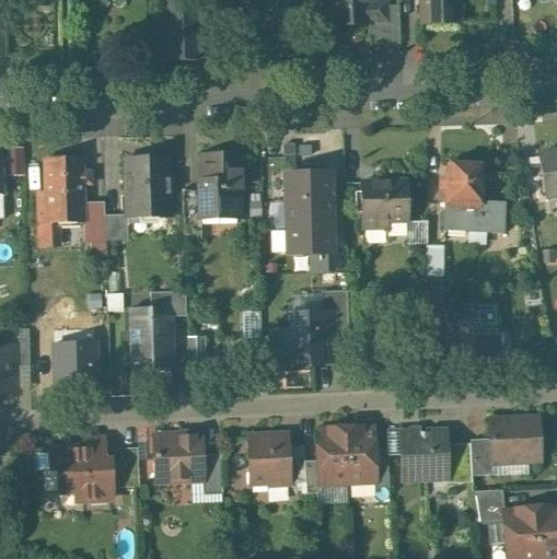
[(334,0),(335,24),(370,23),(391,23),(390,6),(390,0),(371,0),(334,0)]
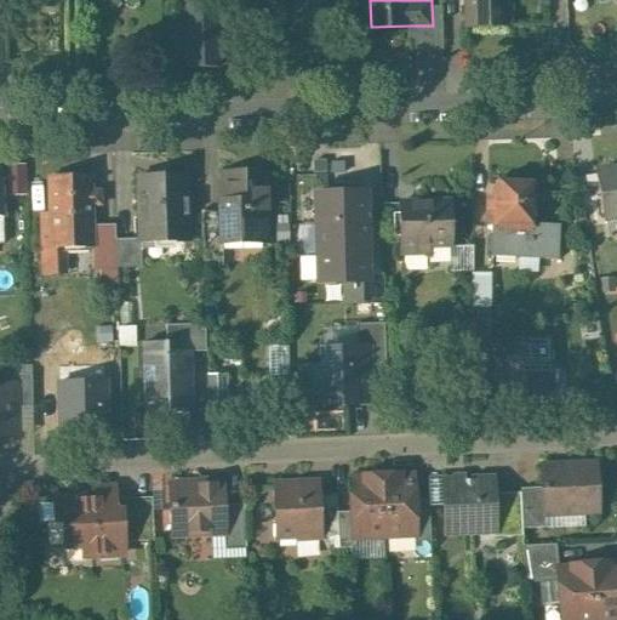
[(468,0),(469,24),(512,23),(510,0),(468,0)]
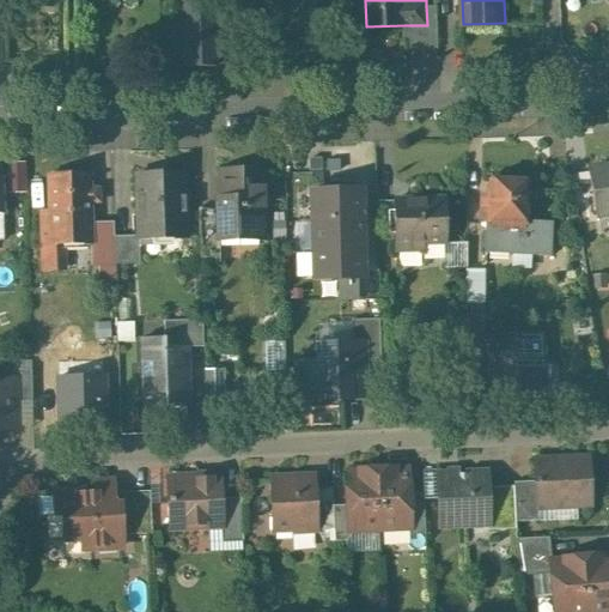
[(426,6),(427,25),(405,25),(406,49),(439,49),(438,5),(426,6)]
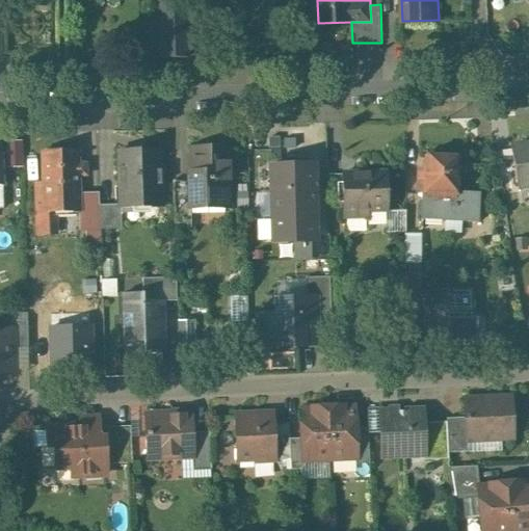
[(0,49),(8,50),(8,12),(0,11),(0,49)]
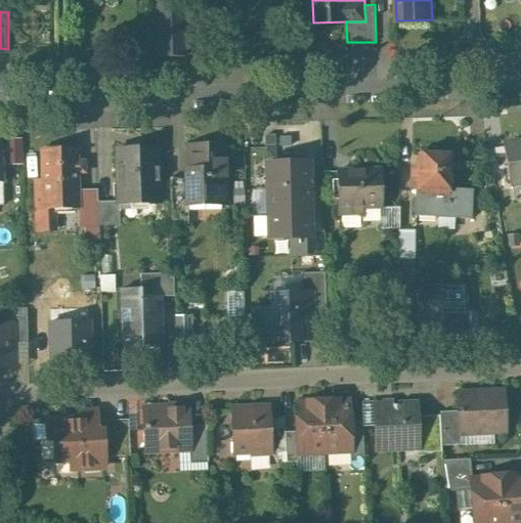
[(212,18),(198,18),(198,45),(212,45),(212,18)]
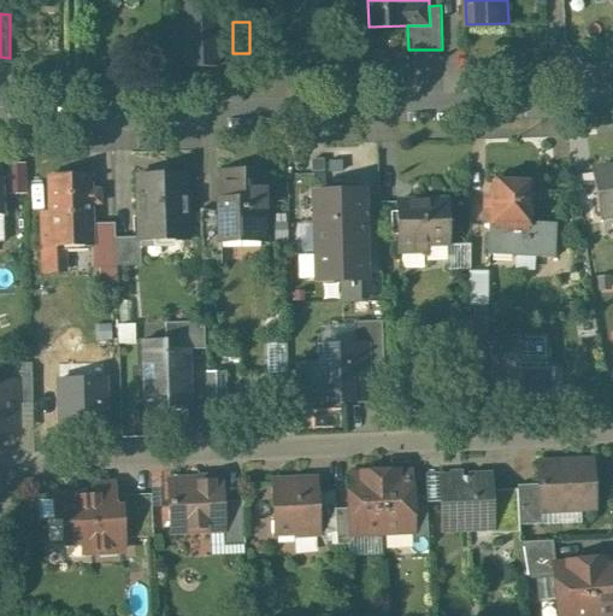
[(229,64),(228,33),(192,34),(193,65),(229,64)]
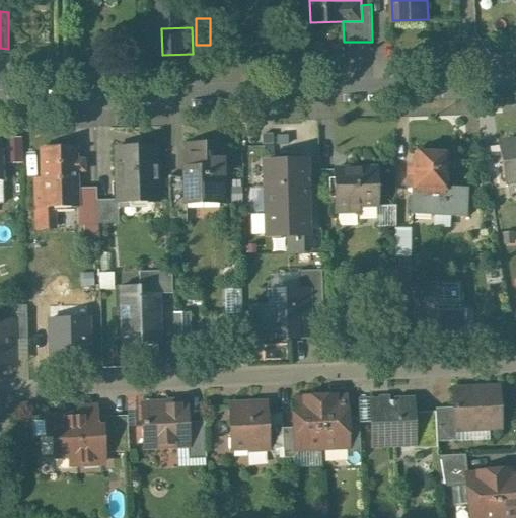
[(515,140),(500,143),(507,181),(515,180),(515,140)]
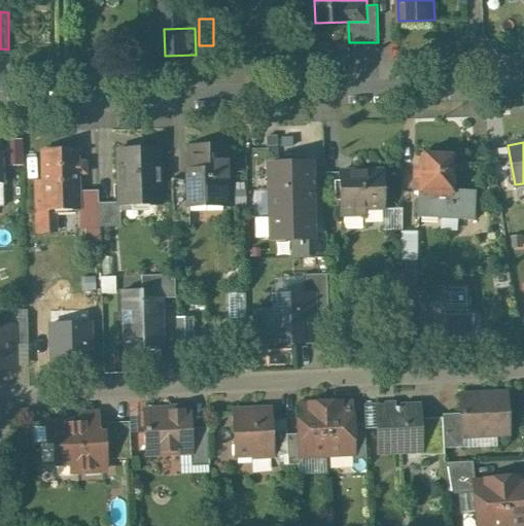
[(306,143),(263,144),(266,211),(309,209),(306,143)]
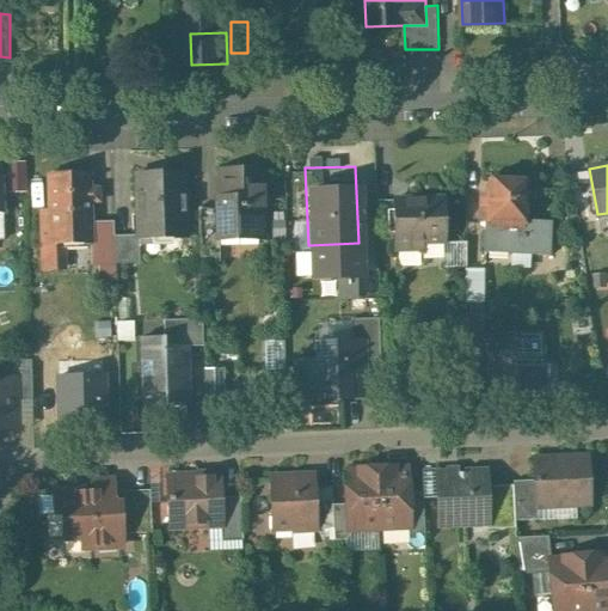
[(263,169),(223,170),(225,206),(220,206),(221,238),(264,236),(263,169)]
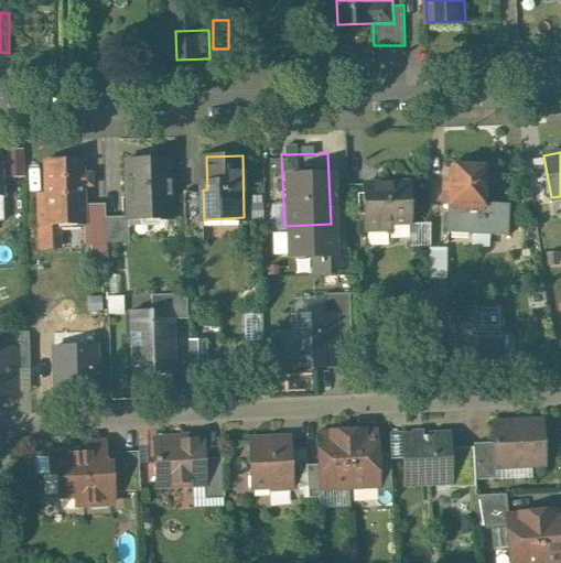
[(172,158),(128,159),(130,215),(146,214),(147,218),(173,218),(172,158)]
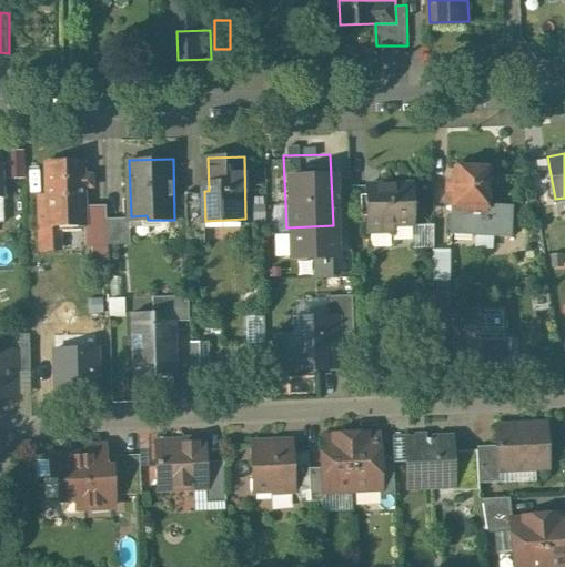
[(86,160),(48,161),(49,194),(41,195),(42,223),(87,222),(86,186),(94,185),(93,173),(92,173),(92,175),(86,175),(86,160)]
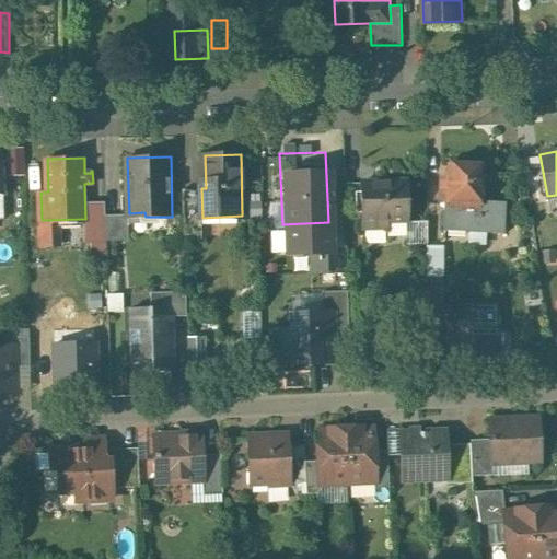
[(485,164),(450,162),(450,181),(442,179),(441,202),(447,202),(445,230),(506,233),(507,201),(484,200),(485,164)]
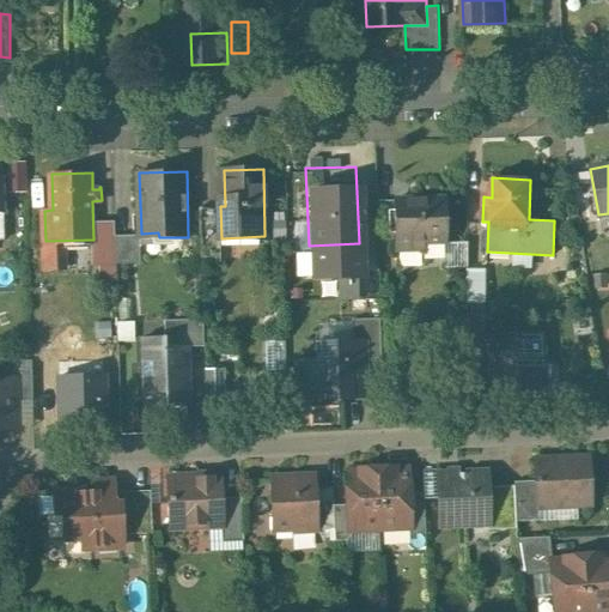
[(446,198),(396,199),(397,249),(425,249),(425,242),(448,241),(446,198)]
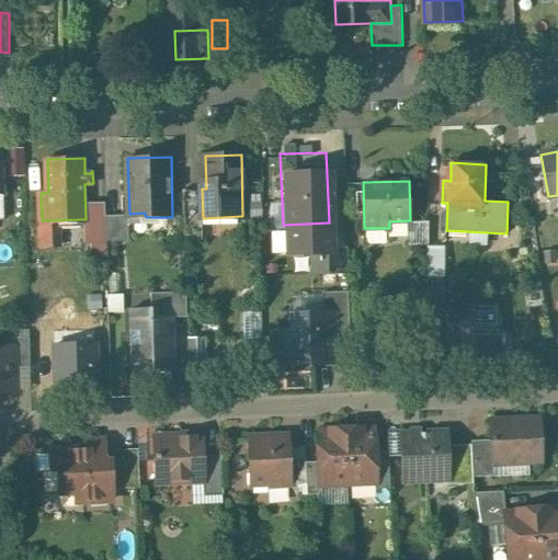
[(202,189),(184,190),(185,218),(203,218),(202,189)]
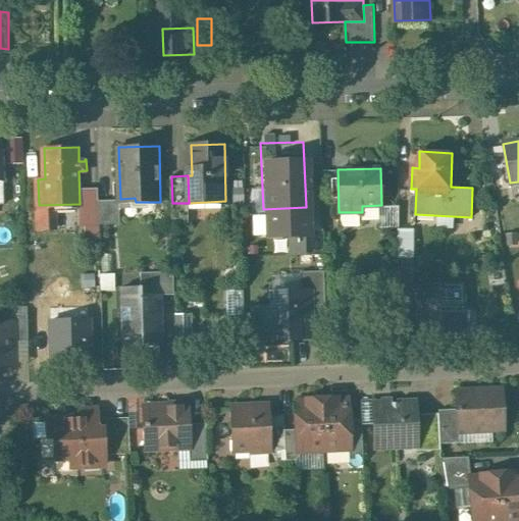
[(400,205),(381,206),(382,227),(400,226),(400,205)]
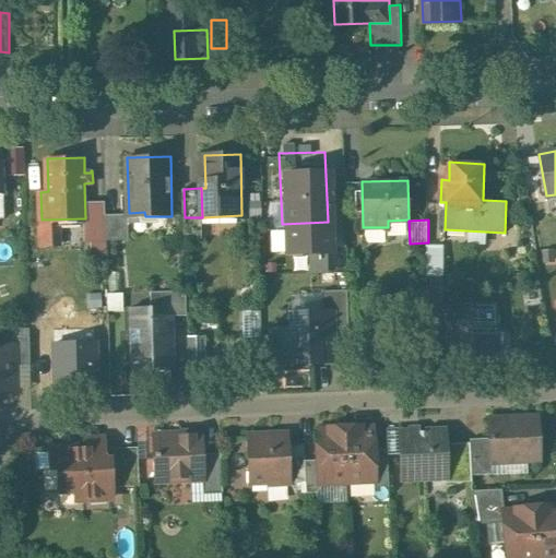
[(449,242),(433,242),(432,271),(448,272),(449,242)]
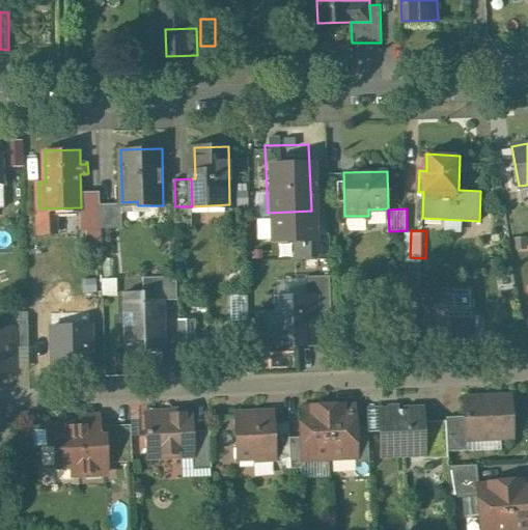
[(422,261),(407,261),(407,290),(422,290),(422,261)]
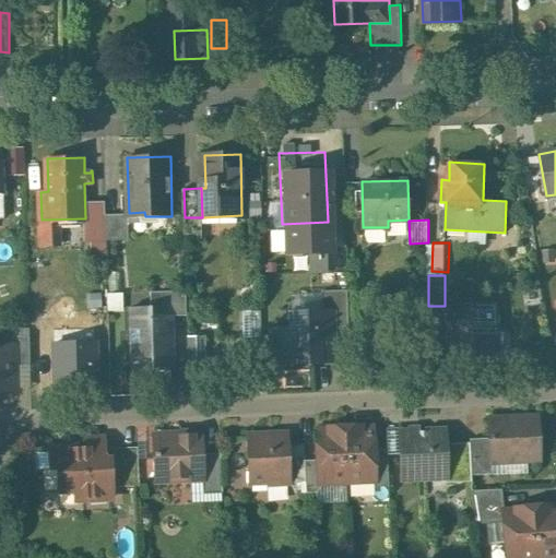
[(187,291),(164,292),(164,307),(187,306),(187,291)]
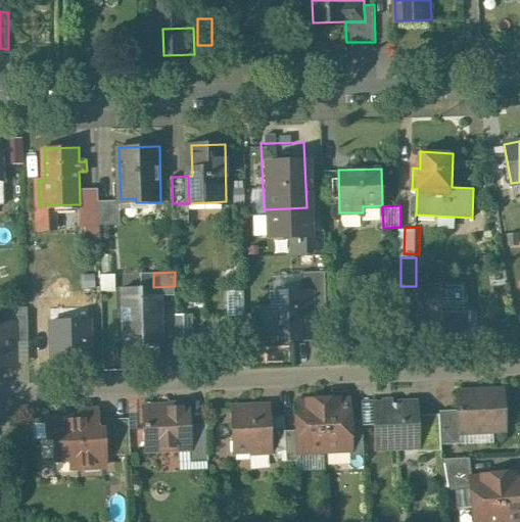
[(277,304),(265,304),(266,346),(314,345),(314,301),(301,301),(300,286),(277,286),(277,304)]
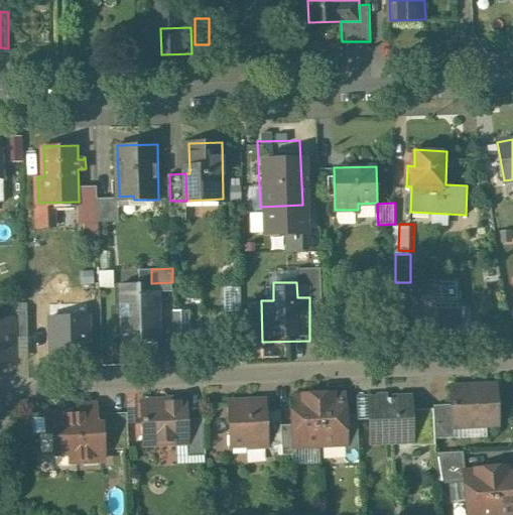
[(410,282),(395,282),(394,312),(413,312),(412,303),(417,303),(416,283),(416,282),(410,282)]
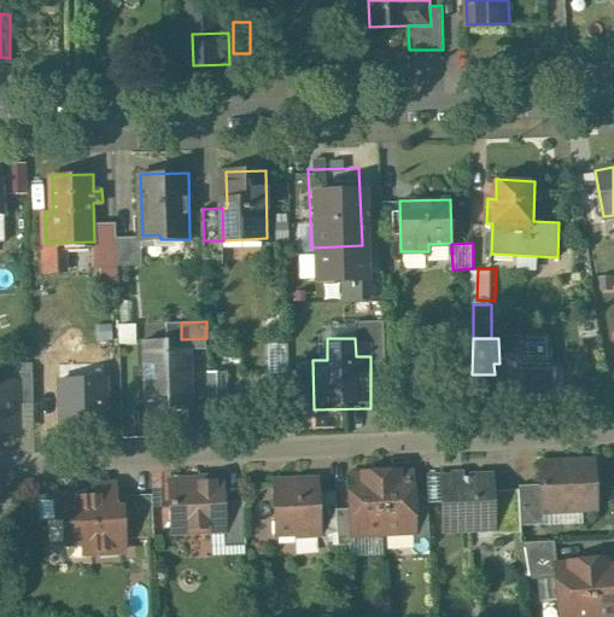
[(544,338),(498,339),(500,364),(493,364),(495,374),(492,376),(501,383),(501,394),(547,391),(545,367),(550,362),(550,353),(544,347),(544,338)]
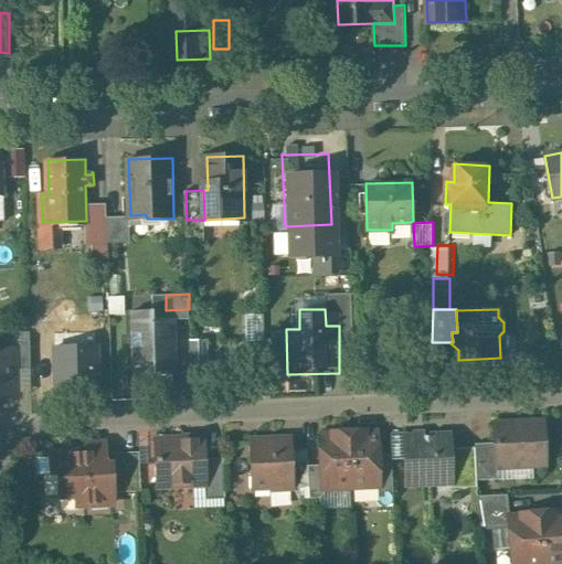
[(177,347),(177,319),(155,319),(154,310),(131,311),(134,362),(156,361),(156,374),(173,374),(173,347),(177,347)]
